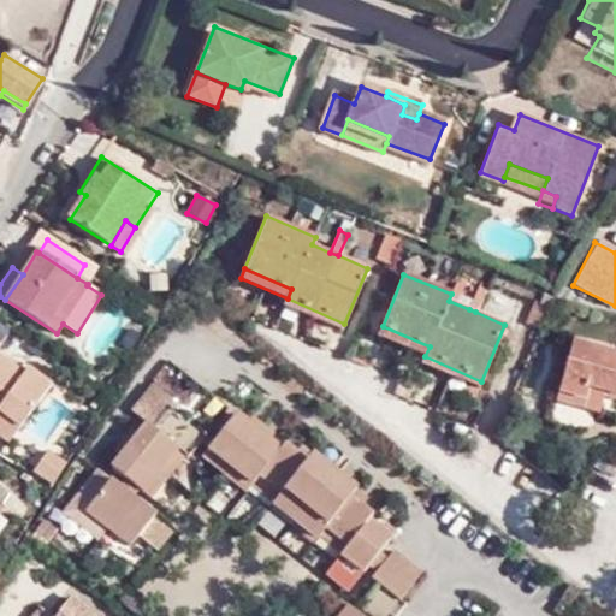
[(542,327),(555,295),(540,290),(527,320),(542,327)]
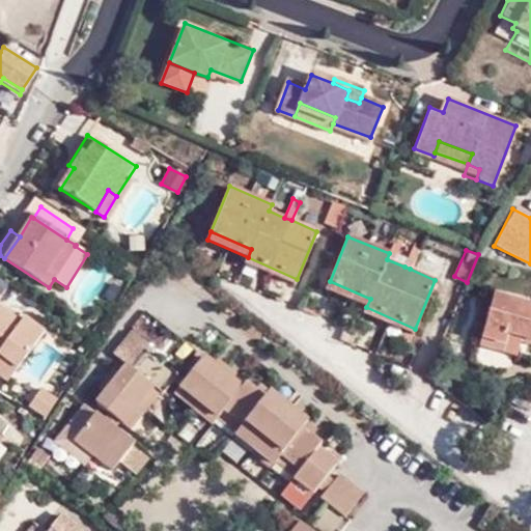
[(410,253),(404,267),(410,269),(415,255),(410,253)]
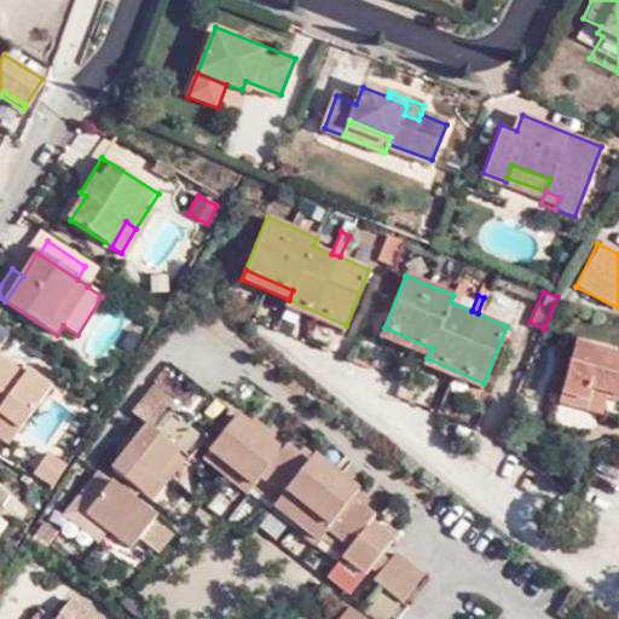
[(342,331),(346,325),(289,300),(285,307),(342,331)]
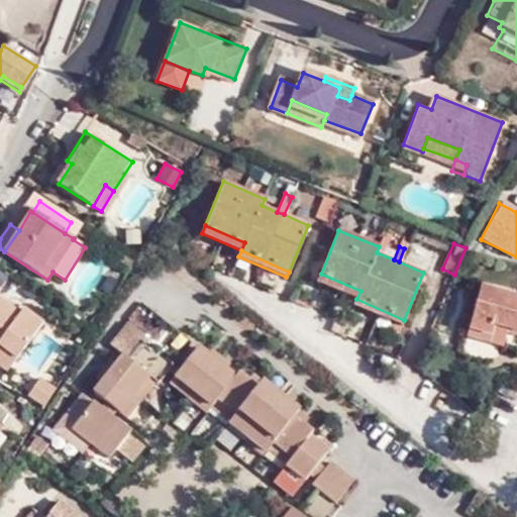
[(120,265),(128,269),(133,260),(125,255),(120,265)]
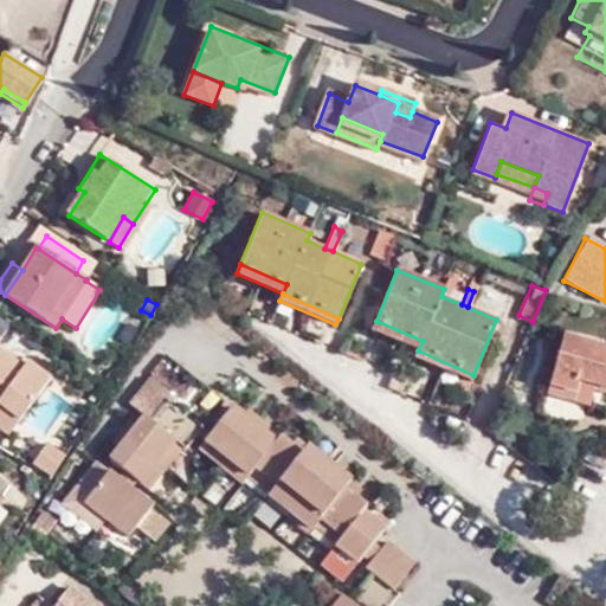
[(117,339),(130,346),(140,329),(128,321),(117,339)]
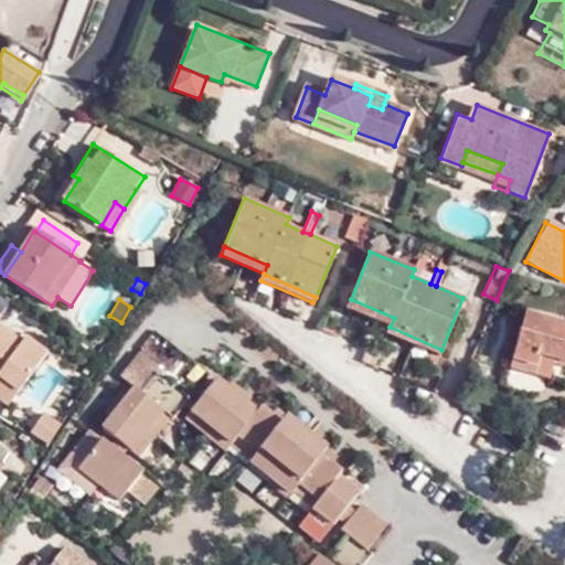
[(394,318),(351,299),(348,308),(390,327),(394,318)]
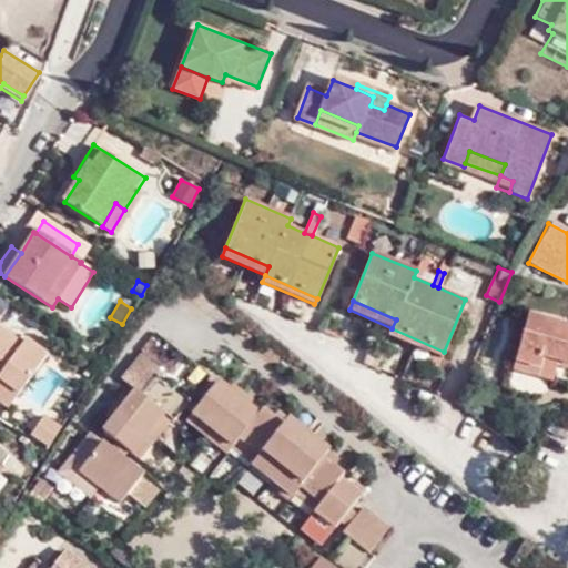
[(567,325),(528,314),(515,367),(551,378),(557,359),(567,362),(567,325)]
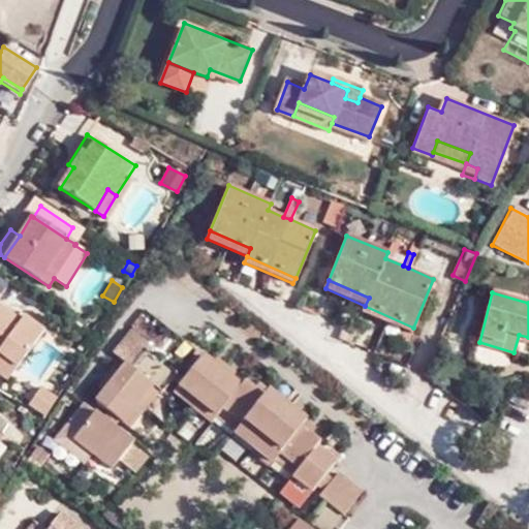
[(0,301),(0,356),(3,353),(22,368),(49,330),(30,315),(27,320),(0,301)]
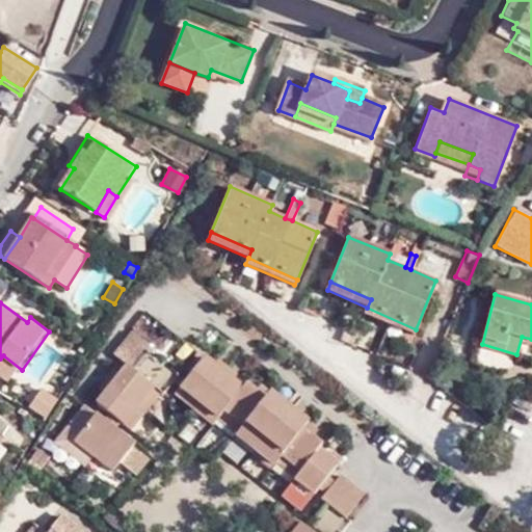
[(413,336),(416,329),(367,308),(364,315),(413,336)]
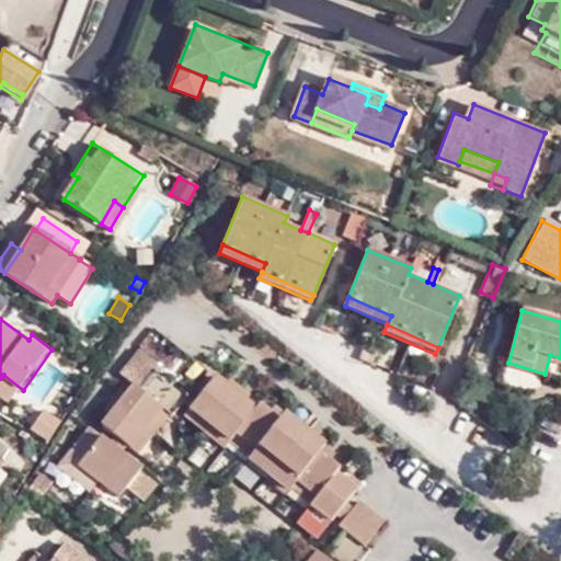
[(187,387),(201,375),(185,358),(172,369),(187,387)]
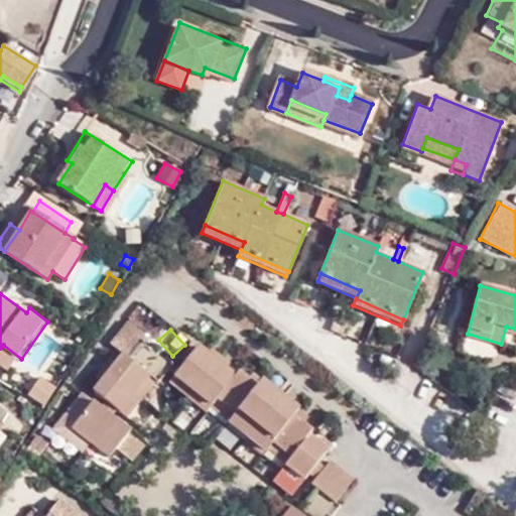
[(155,381),(170,362),(132,332),(117,350),(121,353),(113,362),(108,368),(134,391),(147,374),(153,379),(155,381)]
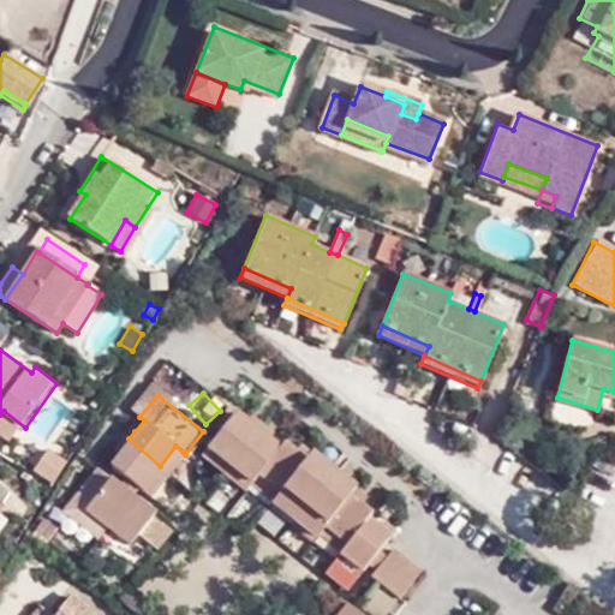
[(4,411),(0,415),(0,423),(18,437),(25,428),(4,411)]
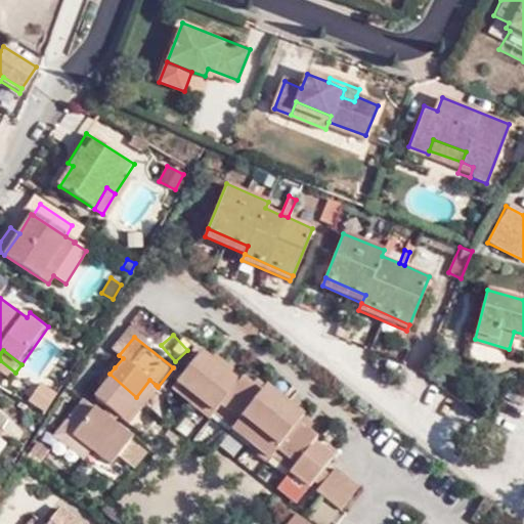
[(200,350),(176,379),(195,395),(219,366),(210,359),(200,350)]
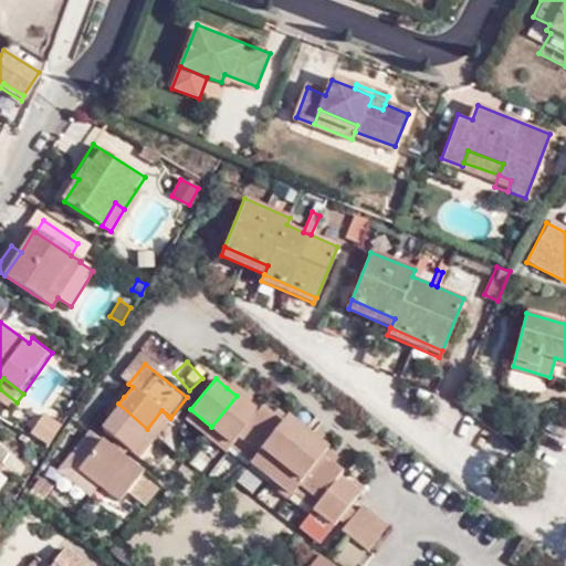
[(233,380),(227,388),(237,396),(242,388),(233,380)]
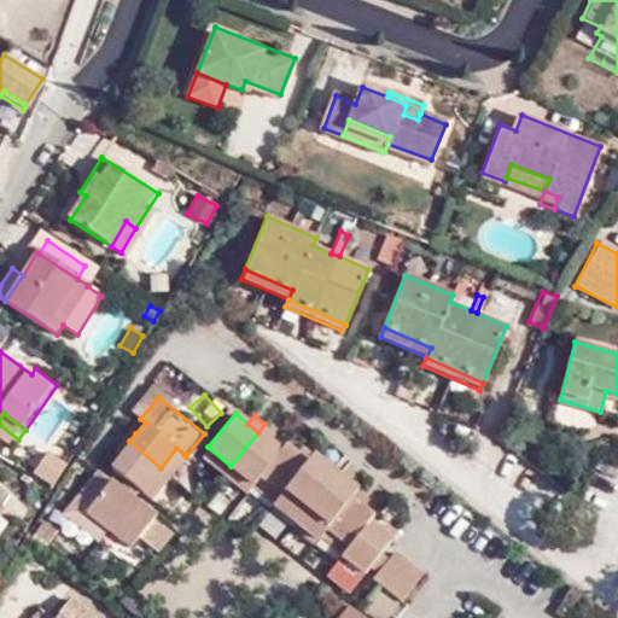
[(264,424),(258,432),(268,441),(274,432),(264,424)]
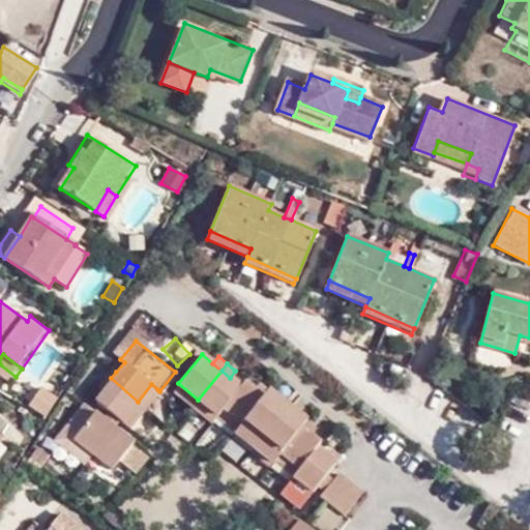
[(111,367),(106,374),(111,378),(116,372),(113,369),(111,367)]
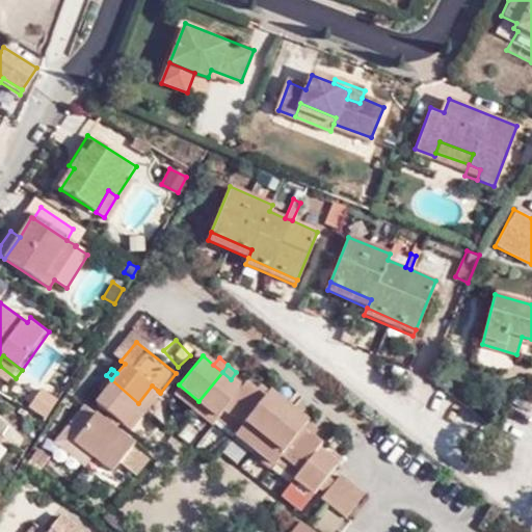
[(222,372),(198,401),(217,417),(241,388),(231,379),(222,372)]
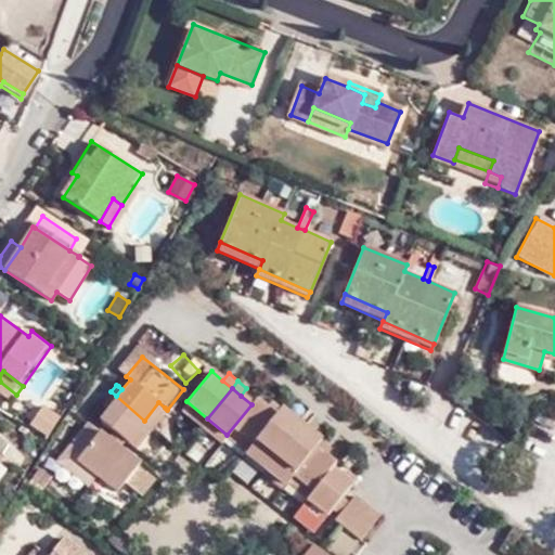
[(101,403),(106,409),(116,396),(111,391),(101,403)]
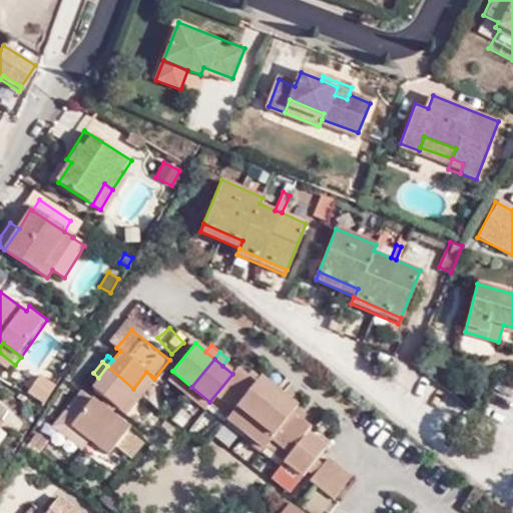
[(98,378),(92,385),(118,406),(133,389),(107,366),(98,378)]
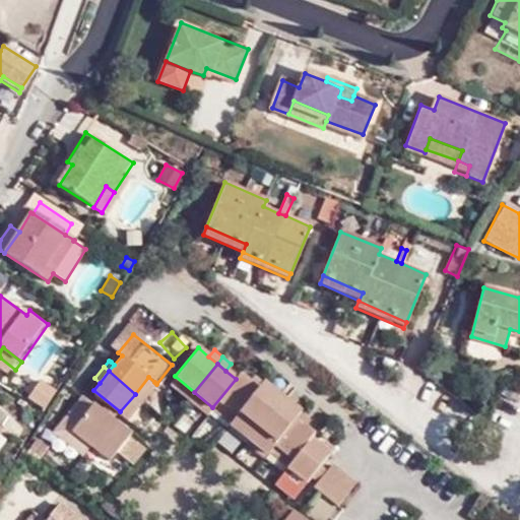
[(236,379),(212,407),(210,410),(229,424),(234,417),(258,388),(249,381),(240,374),(236,379)]
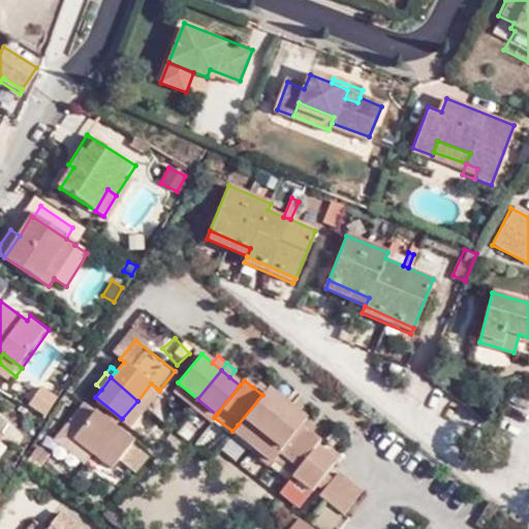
[(262,395),(267,390),(257,381),(253,387),(262,395)]
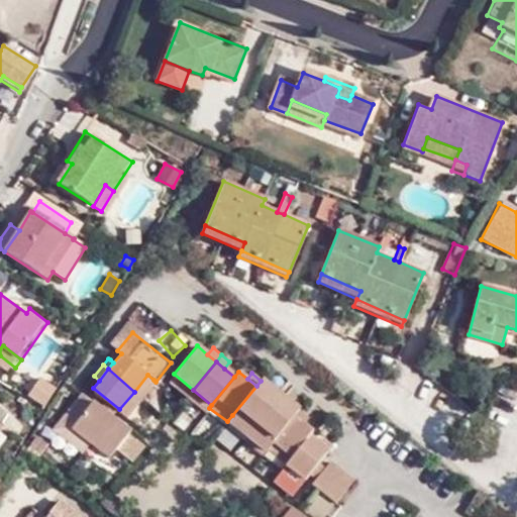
[(174,374),(169,381),(188,397),(193,390),(174,374)]
